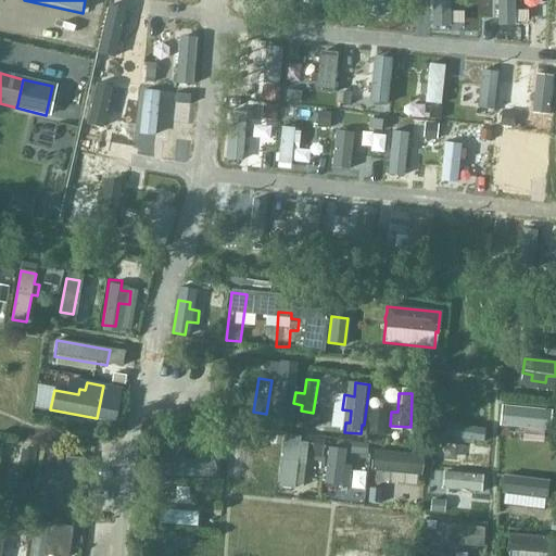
[(555,422),(555,409),(520,405),(518,418),(533,420),(532,429),(547,431),(548,422),(555,422)]
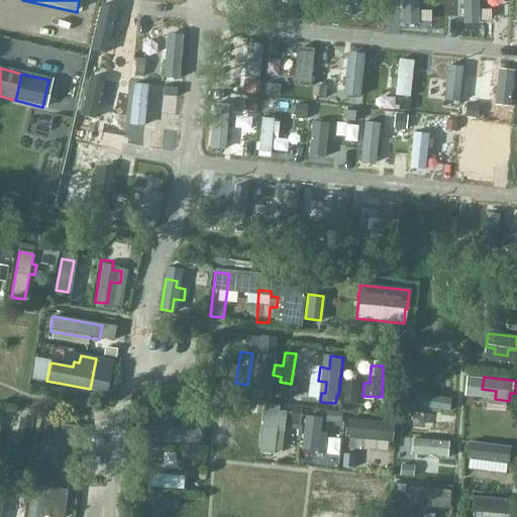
[(442,393),(444,382),(411,379),(409,389),(442,393)]
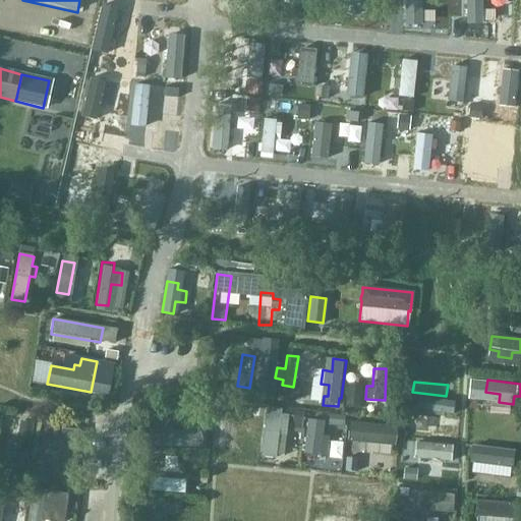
[(287,429),(289,415),(281,414),(282,409),(267,407),(261,457),(276,458),(280,428),(287,429)]
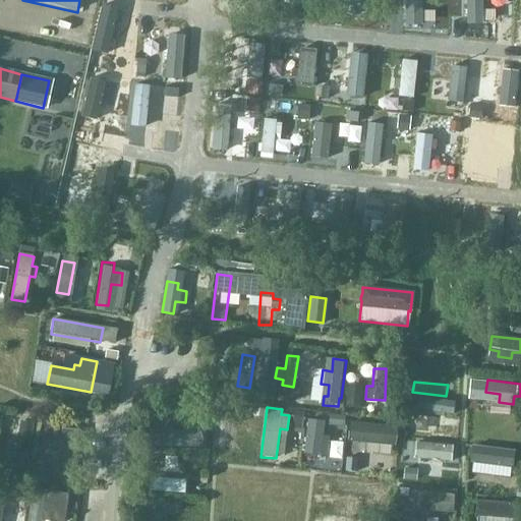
[(245,435),(247,419),(228,417),(225,448),(236,450),(238,433),(245,435)]
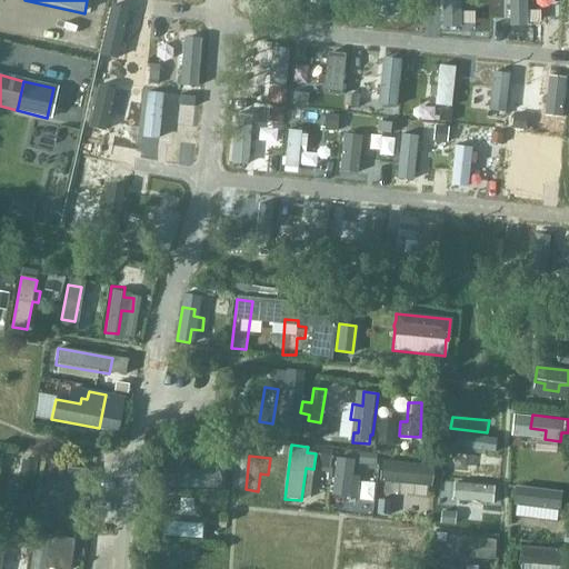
[(472,475),(473,462),(445,459),(443,472),(472,475)]
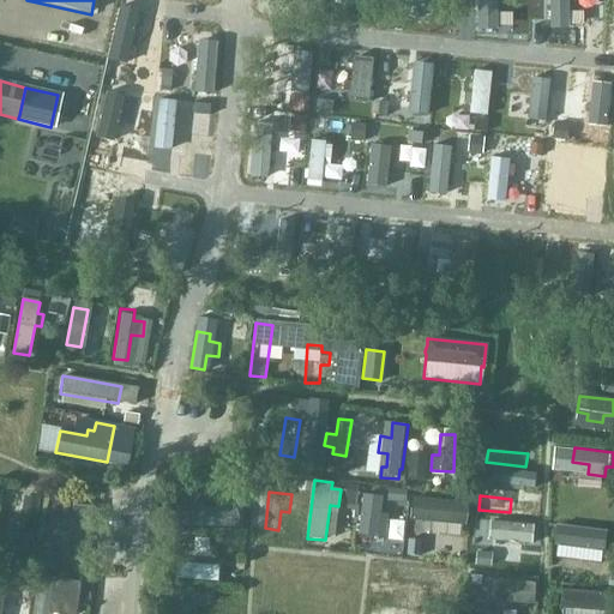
[(375,542),(379,499),(363,497),(360,541),(375,542)]
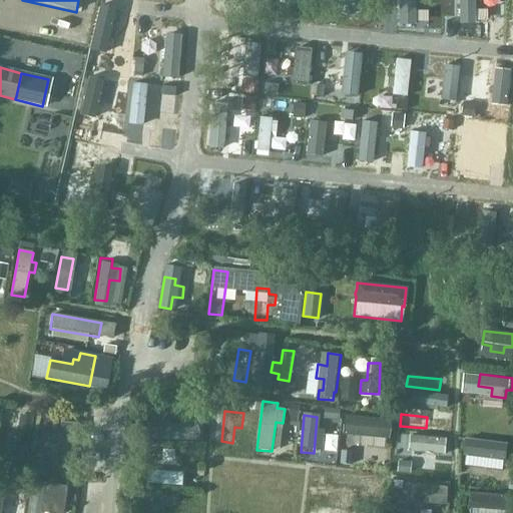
[(364,438),(365,428),(362,428),(363,425),(356,424),(356,422),(344,421),(341,453),(353,454),(355,437),(364,438)]
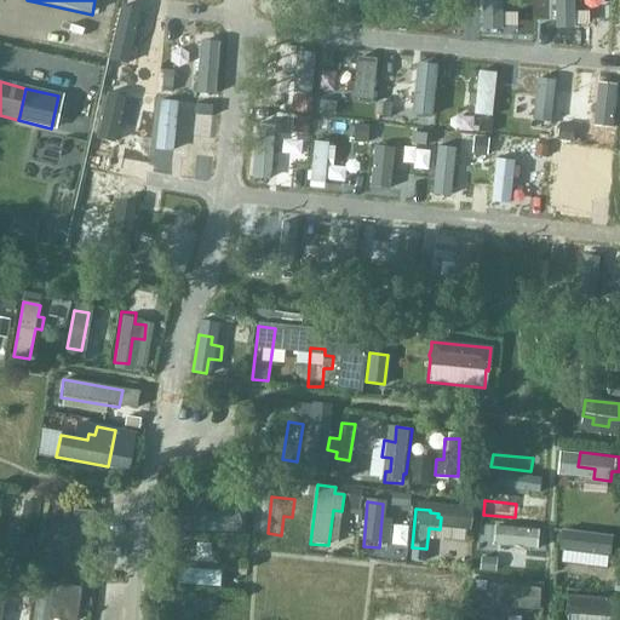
[(237,533),(239,514),(174,512),(174,530),(237,533)]
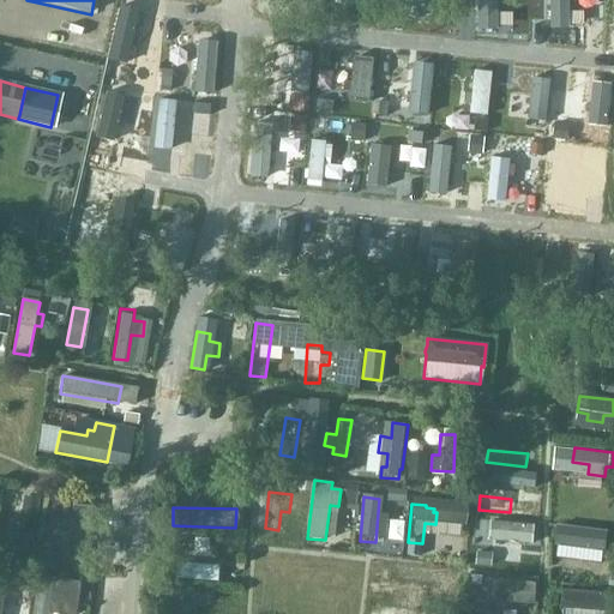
[(509,563),(511,549),(503,548),(504,539),(483,536),(483,546),(476,546),(475,560),(509,563)]
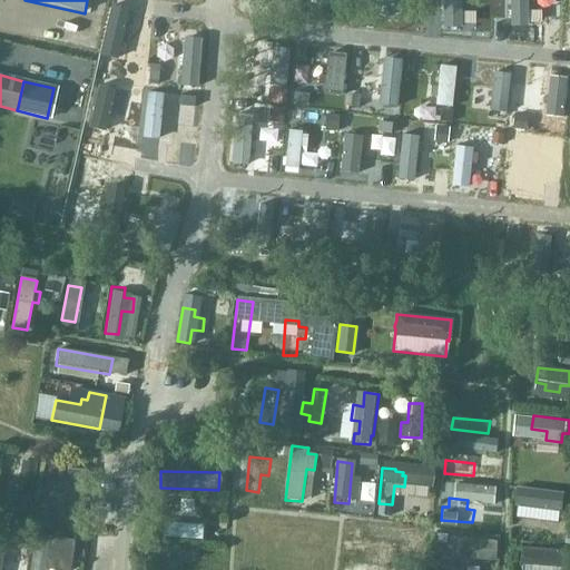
[(563,524),(564,510),(524,505),(522,519),(563,524)]
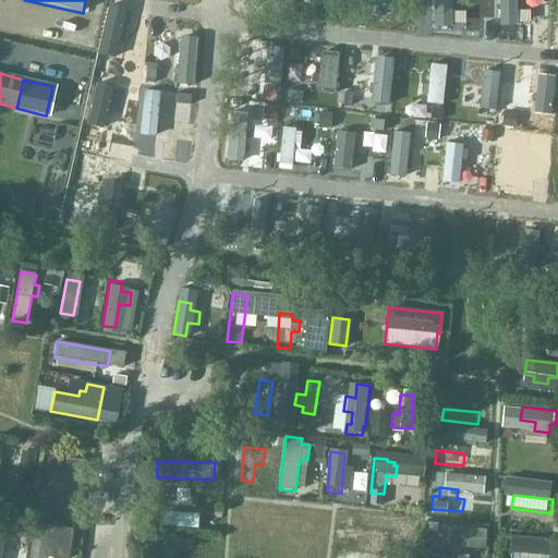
[(192,529),(193,516),(176,514),(177,505),(159,504),(158,526),(192,529)]
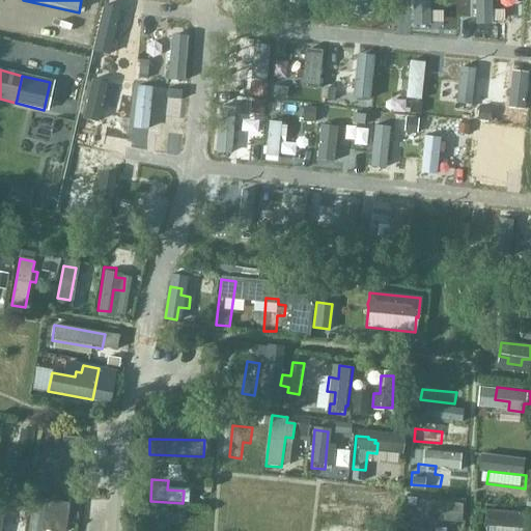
[(387,524),(389,508),(387,508),(388,497),(355,493),(353,505),(373,507),(372,523),(387,524)]
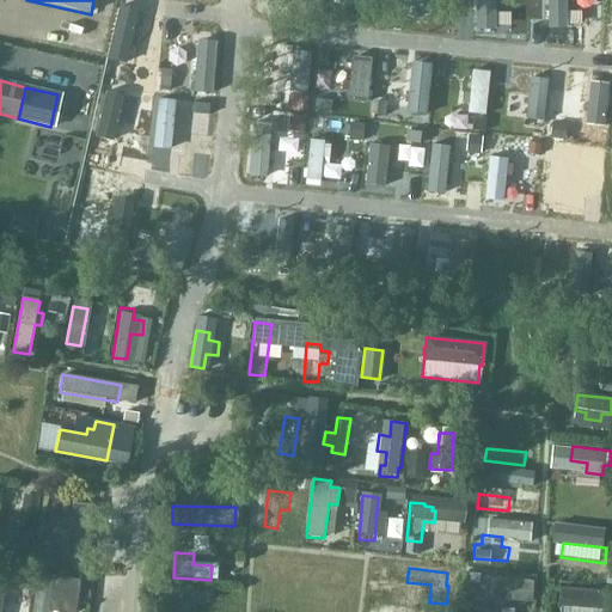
[(59,611),(60,611),(63,592),(54,591),(56,577),(37,575),(31,611),(50,611),(51,611),(59,611)]
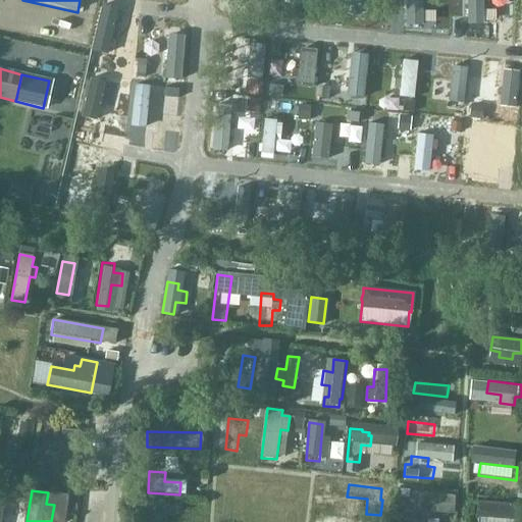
[(450,513),(452,498),(404,493),(402,508),(430,511),(429,518),(445,519),(446,513),(450,513)]
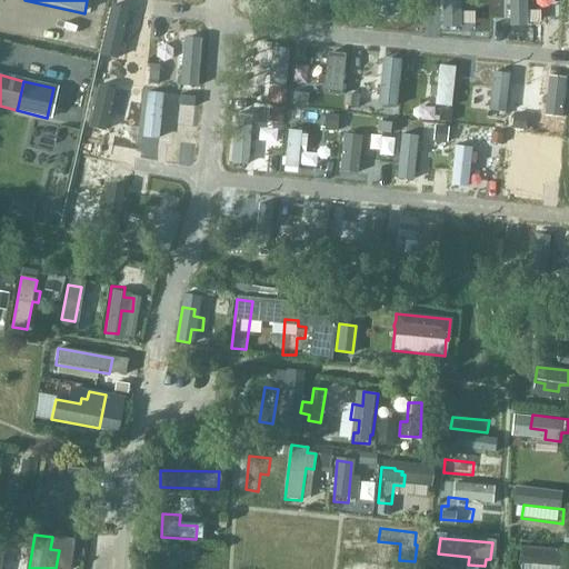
[(10,559),(12,543),(0,541),(0,558),(10,559)]
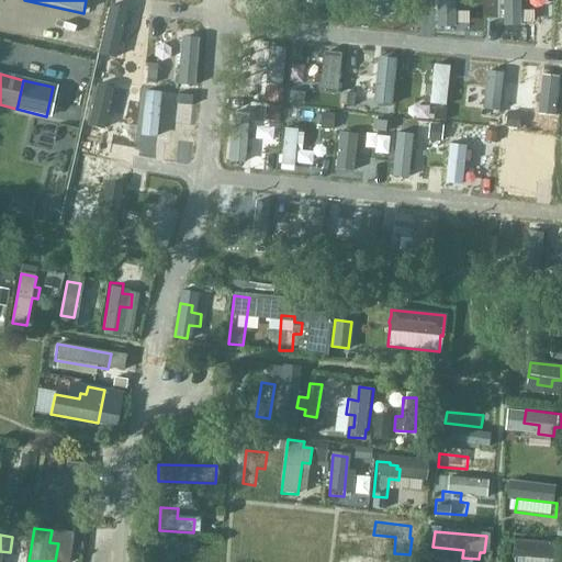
[(192,555),(193,541),(155,538),(153,561),(155,561),(167,561),(169,554),(192,555)]
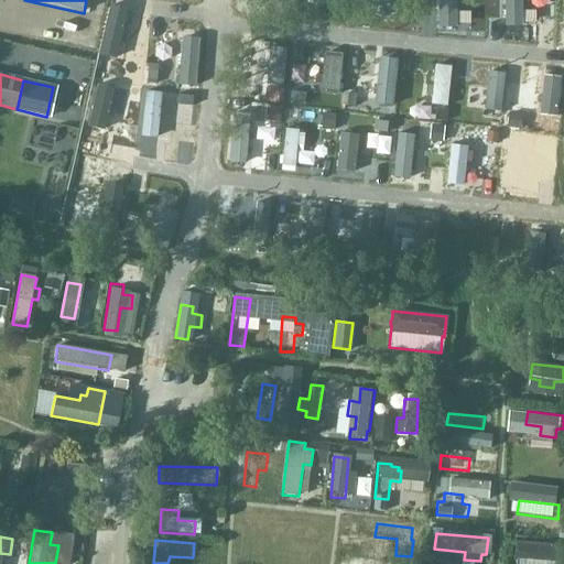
[(556,563),(553,562),(553,550),(518,548),(517,561),(539,562),(538,563),(556,563)]
